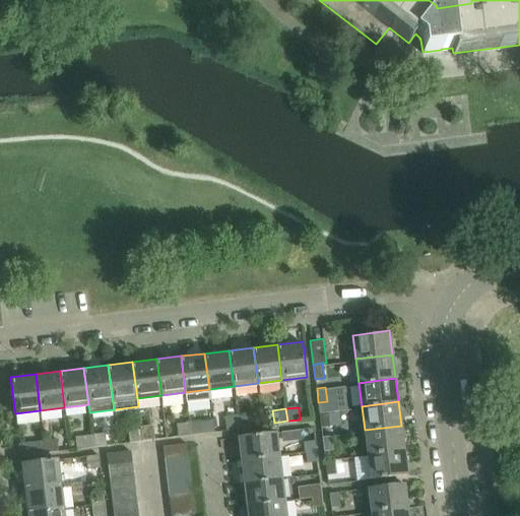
[(320,411),(322,426),(330,424),(328,410),(320,411)]
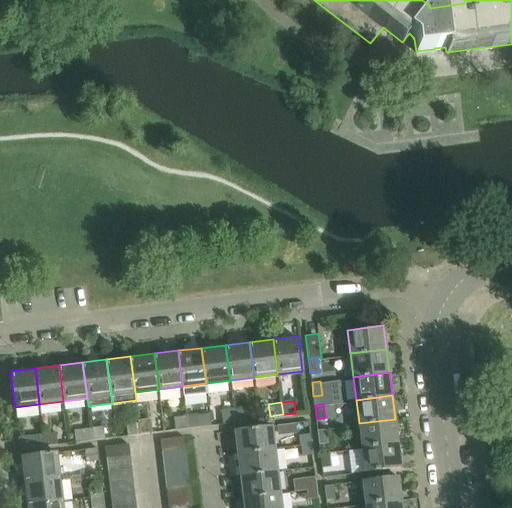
[(234,408),(235,420),(247,418),(246,406),(234,408)]
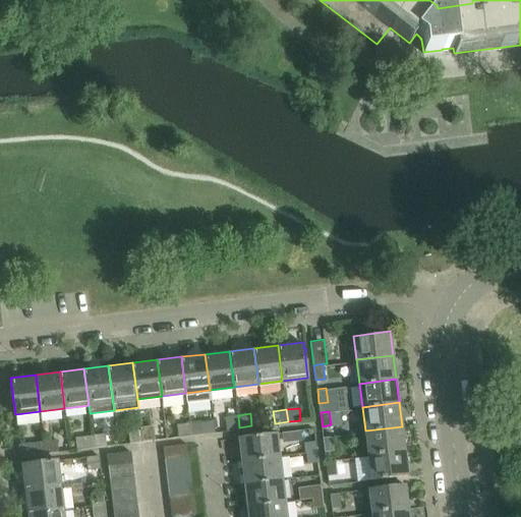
[(239,427),(238,415),(225,417),(226,428),(239,427)]
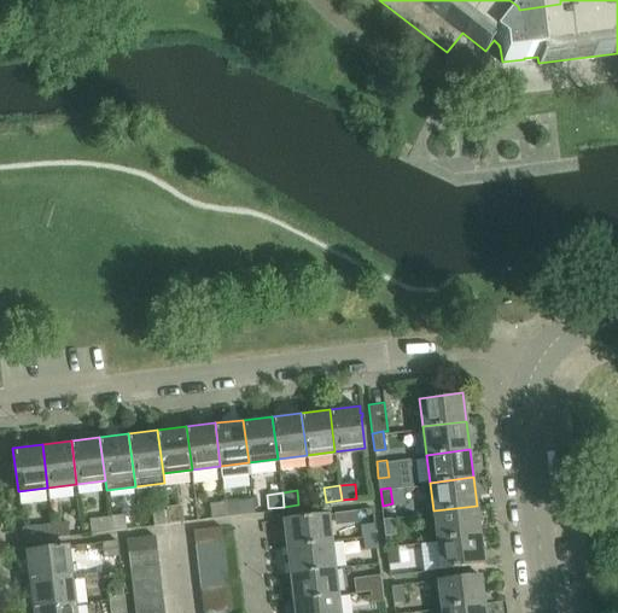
[(225,500),(226,514),(242,512),(239,497),(225,500)]
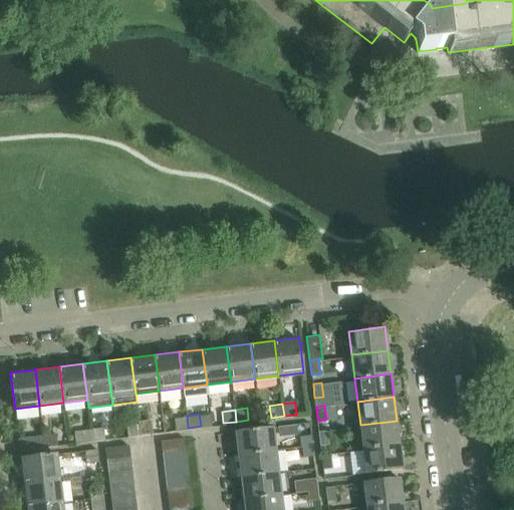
[(188,428),(187,416),(174,417),(176,429),(188,428)]
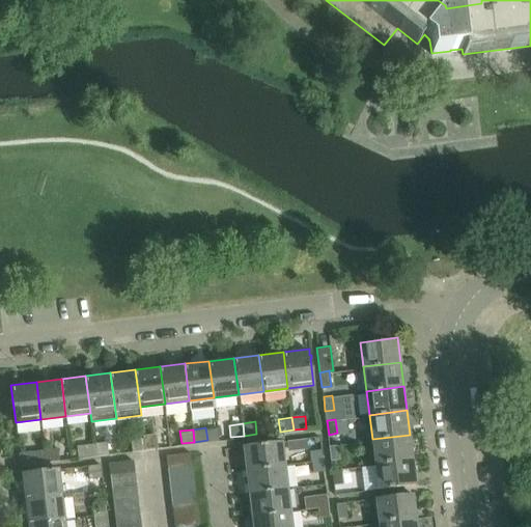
[(143,436),(145,448),(158,446),(157,434),(143,436)]
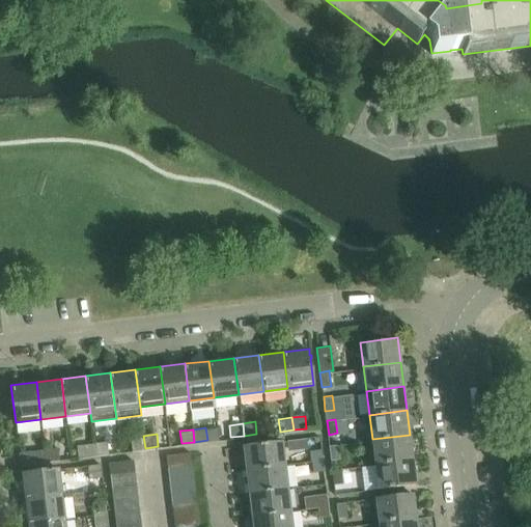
[(372,439),(375,463),(412,459),(410,435),(372,439)]
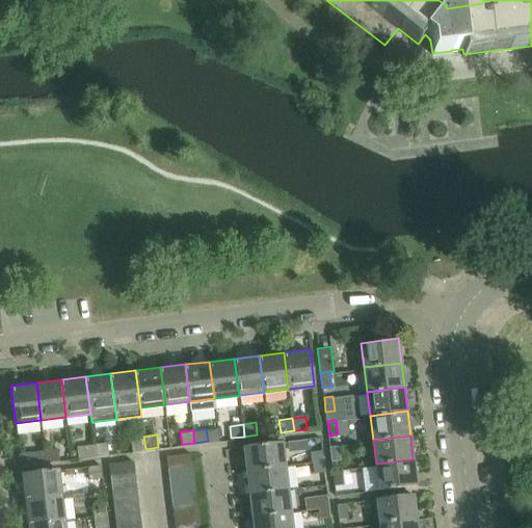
[(145,449),(143,437),(130,438),(132,450),(145,449)]
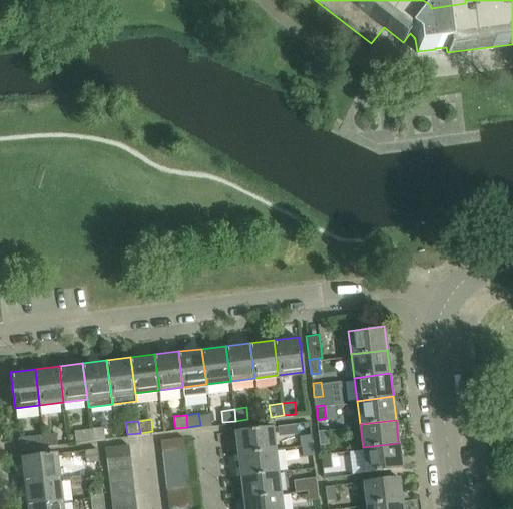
[(235,429),(237,452),(275,448),(272,424),(235,429)]
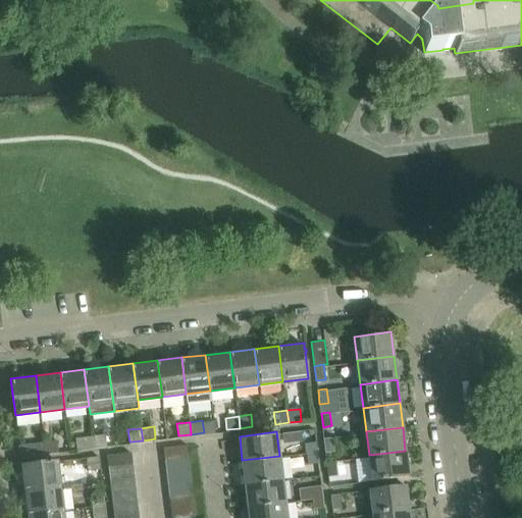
[(92,434),(94,447),(106,445),(105,432),(92,434)]
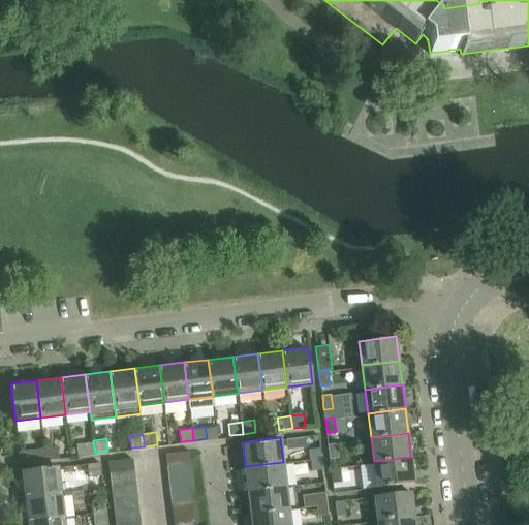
[(95,453),(93,440),(81,441),(82,454),(95,453)]
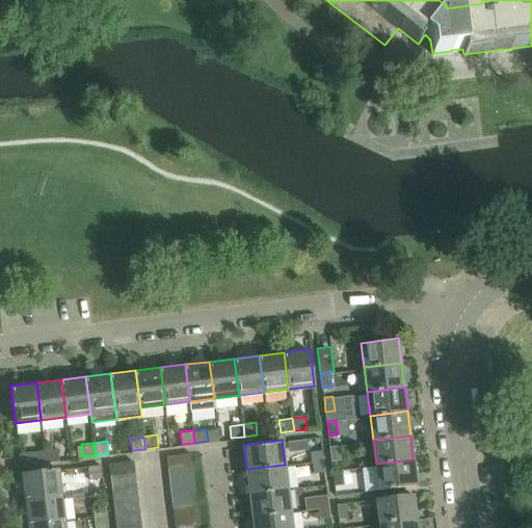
[(330,445),(333,459),(341,458),(340,444),(330,445)]
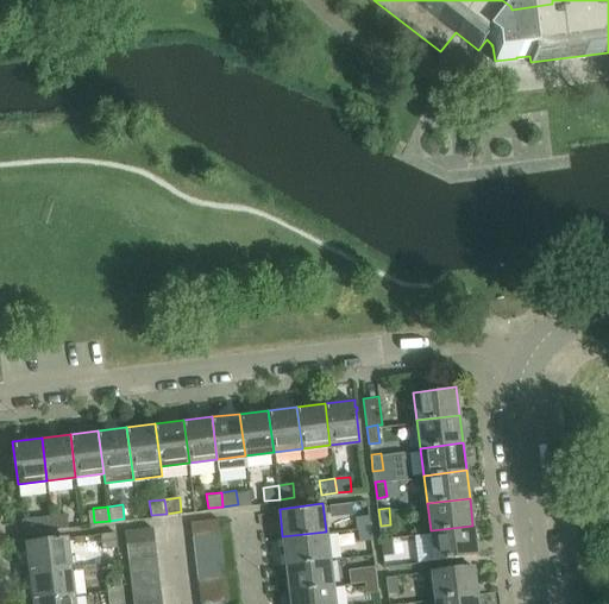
[(51,514),(52,528),(68,526),(66,511),(51,514)]
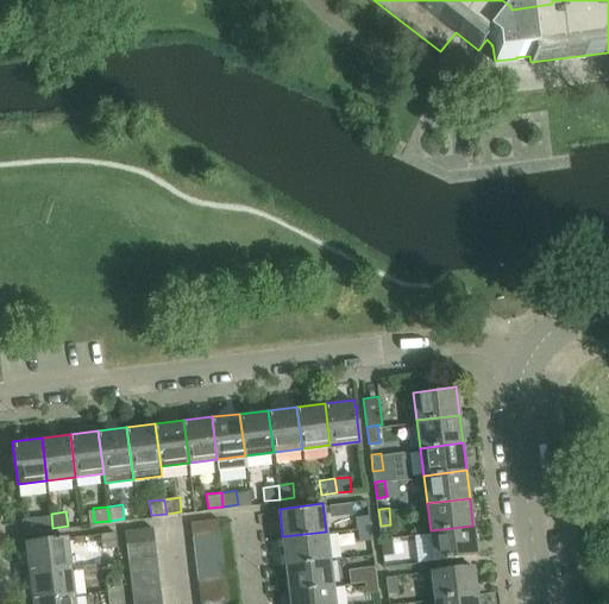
[(52,528),(51,514),(22,517),(24,532),(52,528)]
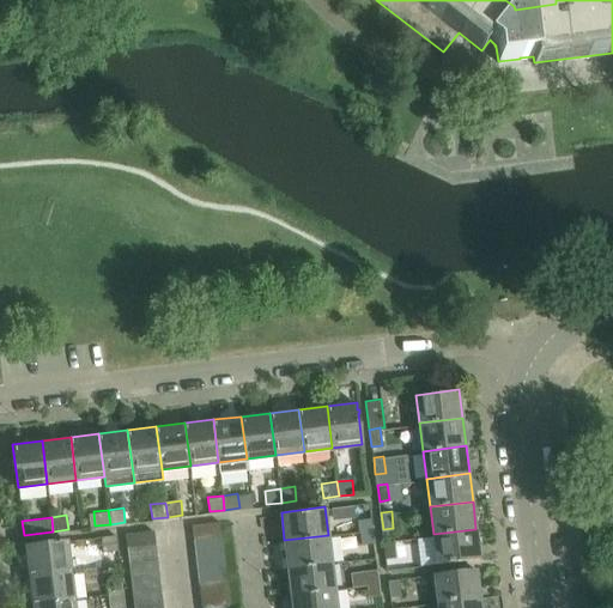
[(358,518),(360,530),(372,529),(370,517),(358,518)]
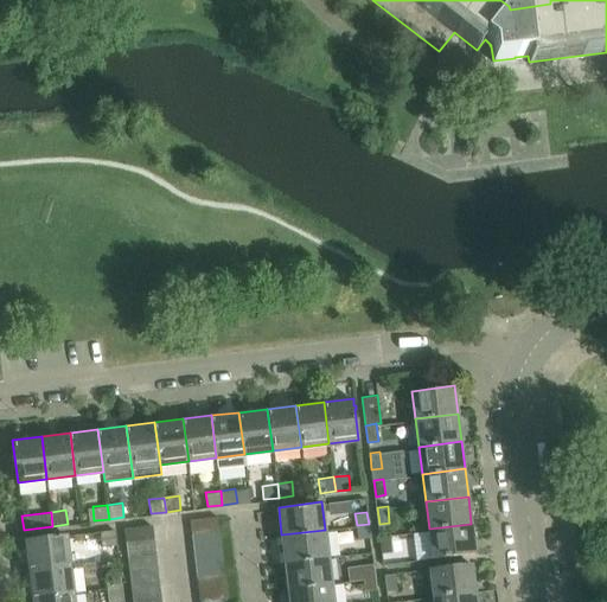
[(190,518),(191,533),(219,530),(218,514),(190,518)]
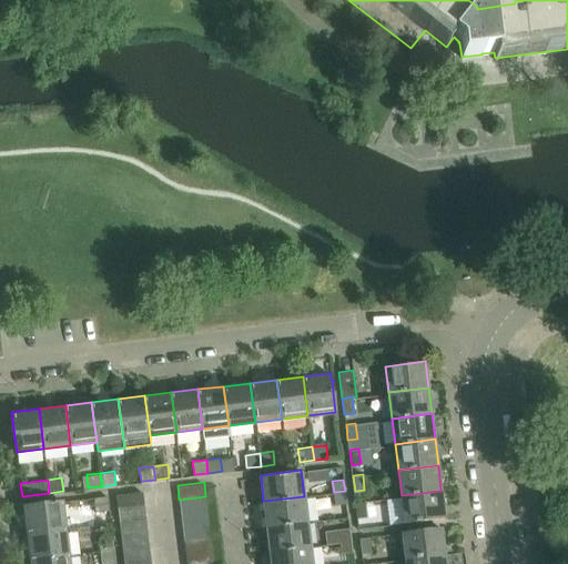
[(117,493),(118,507),(144,504),(142,490),(117,493)]
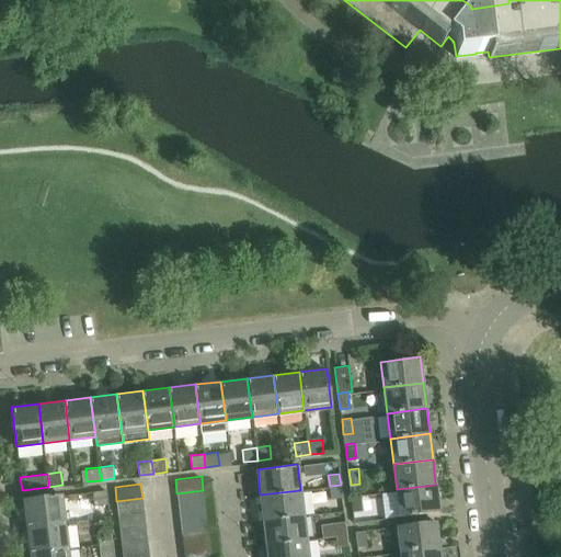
[(341,485),(330,486),(331,497),(342,496),(341,485)]
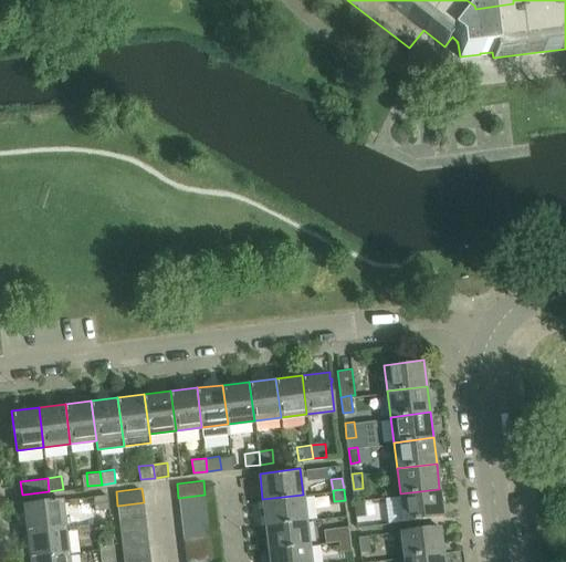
[(439,489),(400,493),(404,520),(442,514),(439,489)]
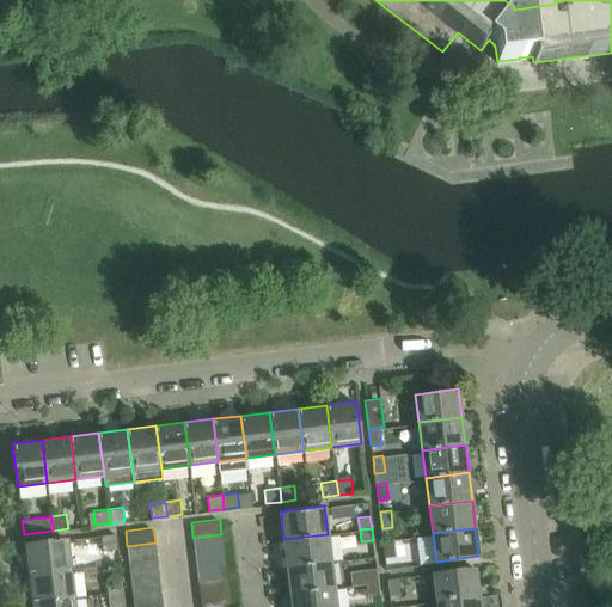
[(117,547),(115,532),(102,533),(103,549),(117,547)]
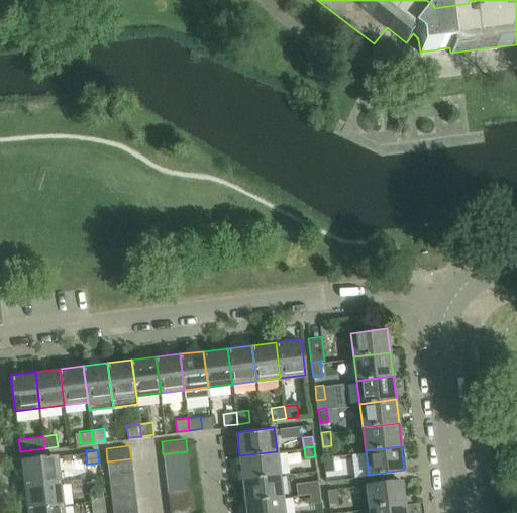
[(189,464),(187,451),(163,454),(165,467),(189,464)]
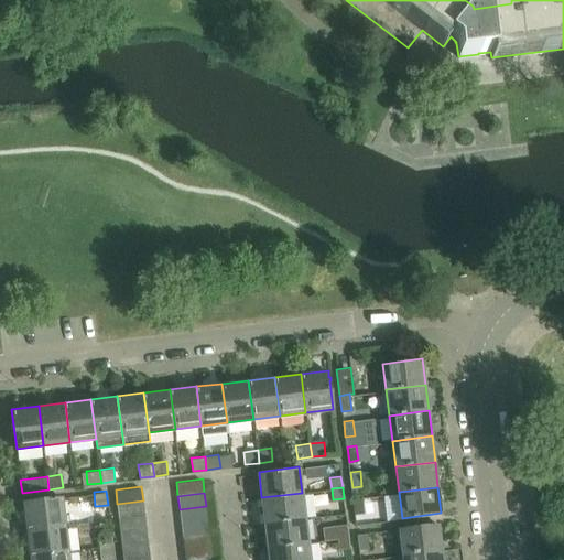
[(261,497),(264,521),(305,517),(302,493),(261,497)]
